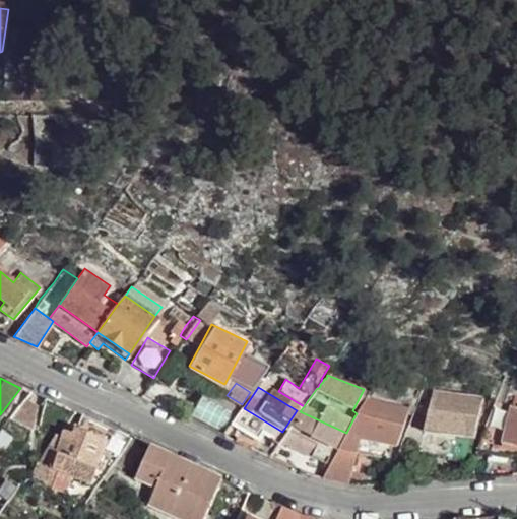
[(479,399),(432,391),(425,432),(471,438),(479,399)]
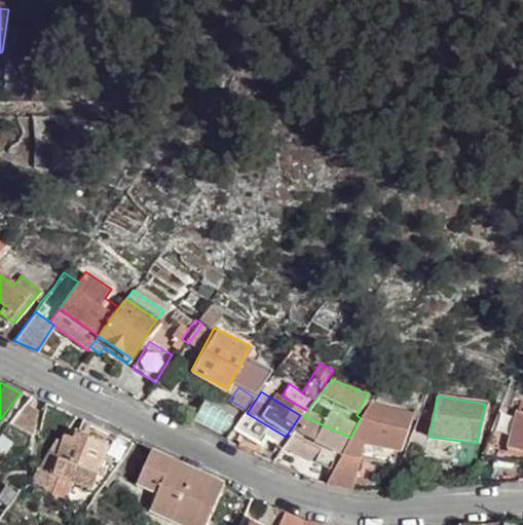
[(518,413),(498,404),(481,458),(502,458),(501,451),(505,451),(506,453),(522,457),(522,402),(520,401),(518,413)]
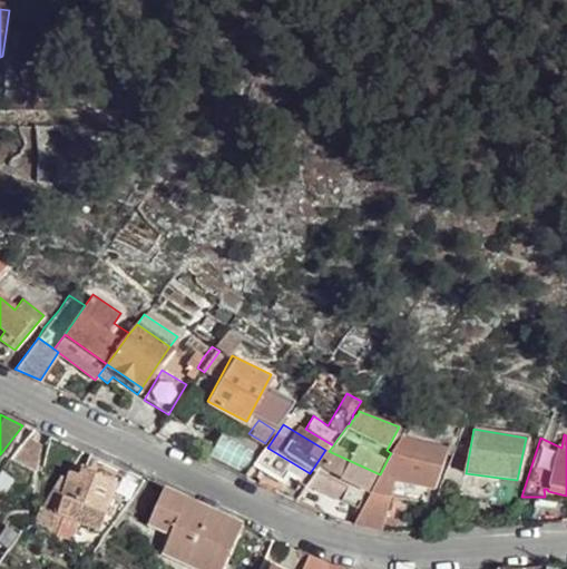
[(79,450),(46,435),(40,453),(67,466),(79,450)]
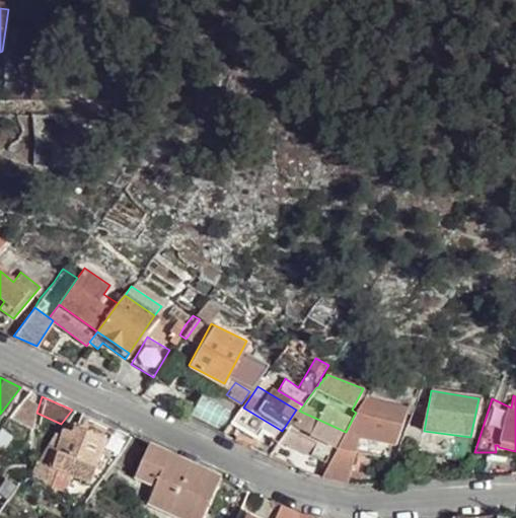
[(407,410),(363,398),(356,413),(354,416),(352,435),(394,443),(407,410)]
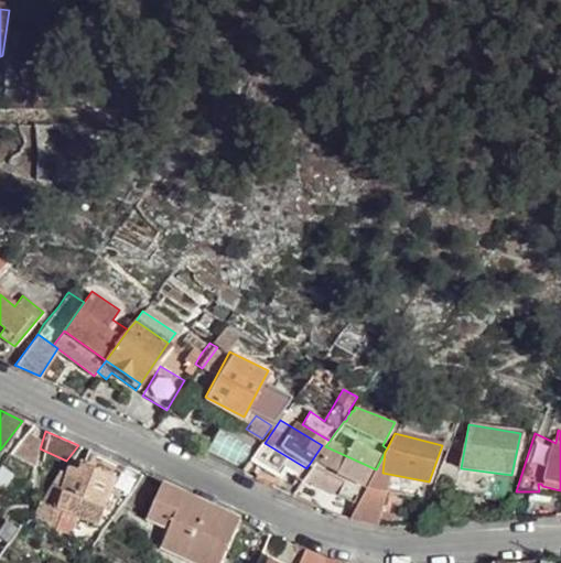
[(376,469),(325,446),(301,482),(356,505),(376,469)]
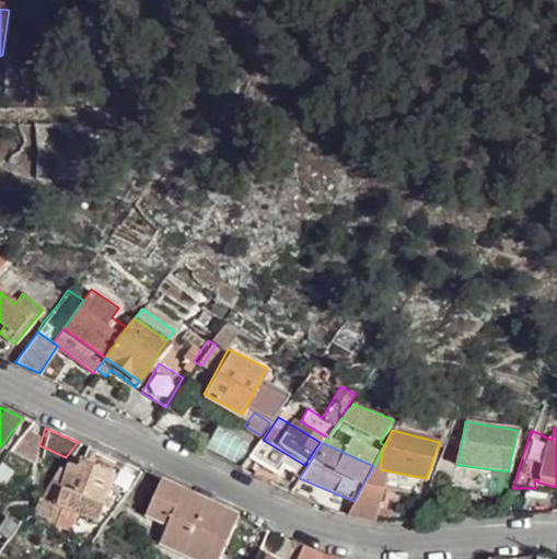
[(140,472),(85,445),(78,461),(81,462),(104,472),(99,488),(104,490),(103,493),(118,500),(140,472)]
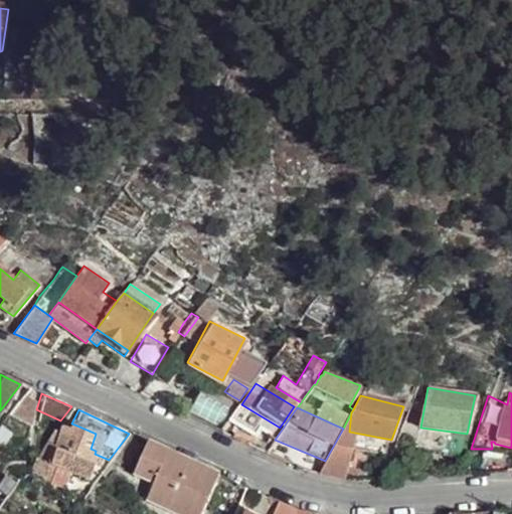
[(349,432),(351,412),(343,429),(325,461),(320,472),(334,476),(338,463),(340,464),(348,444),(343,443),(349,432)]
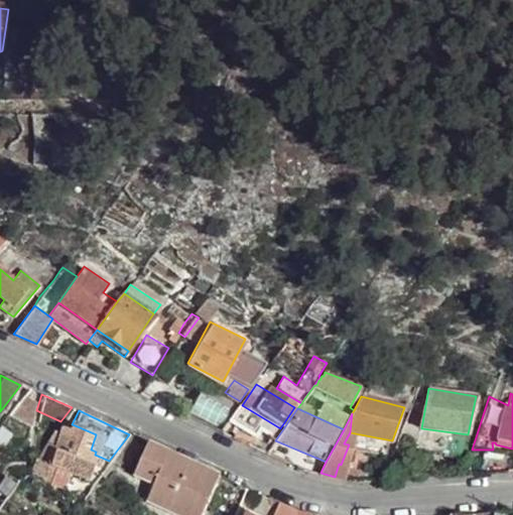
[(42,445),(53,449),(58,435),(69,439),(72,431),(57,425),(42,445)]
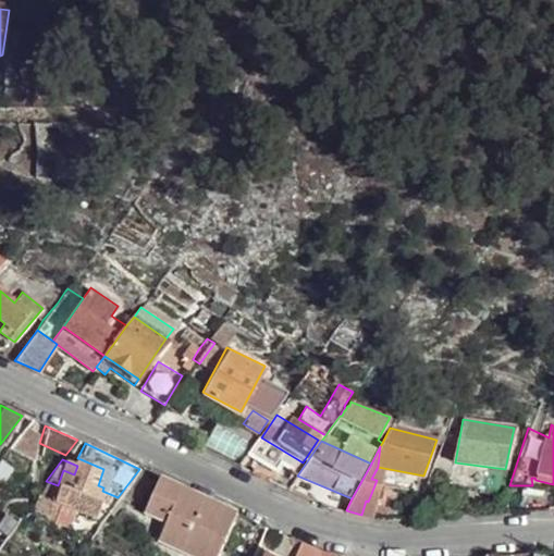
[(77,466),(74,474),(63,470),(58,485),(50,503),(61,508),(93,519),(100,503),(97,502),(102,491),(103,487),(98,485),(103,469),(81,459),(77,466)]
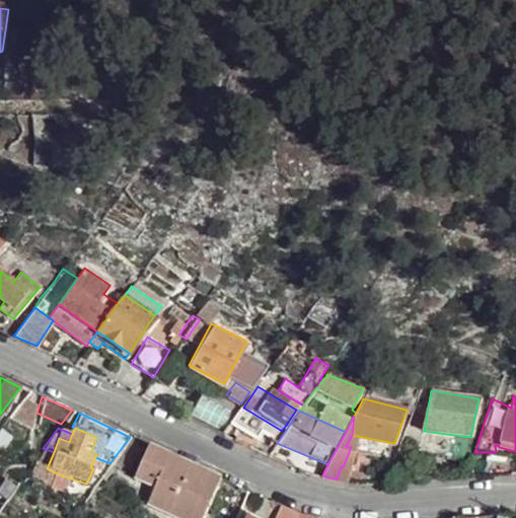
[(424,431),(407,428),(399,444),(467,456),(470,437),(424,431)]
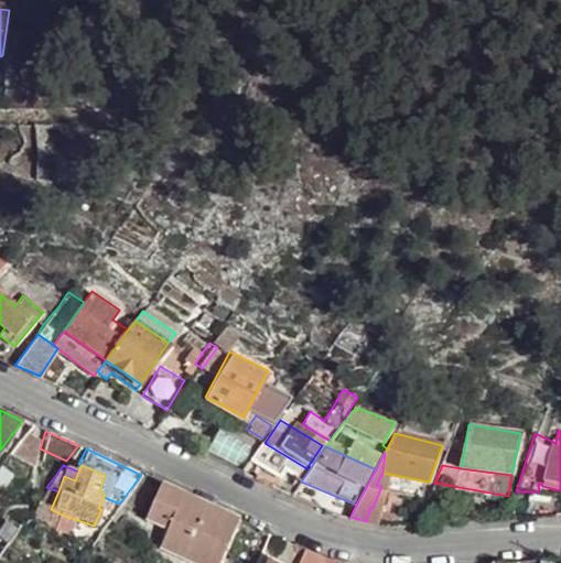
[(429,482),(383,473),(376,485),(381,486),(381,485),(390,487),(424,491),(429,482)]
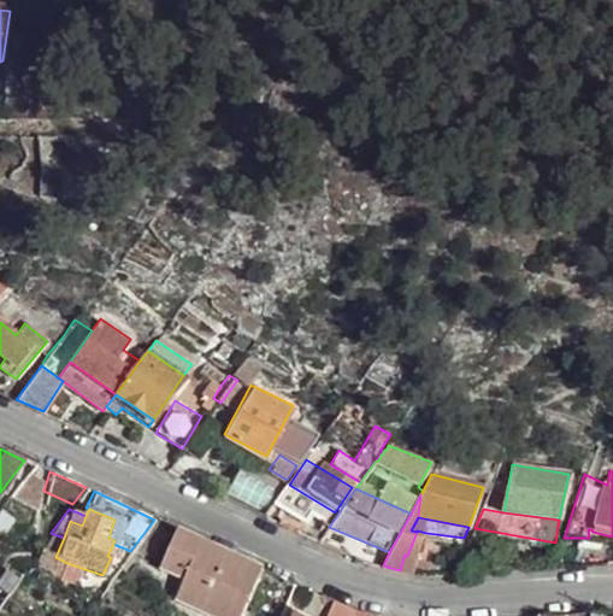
[(175,529),(158,568),(178,576),(180,580),(172,598),(210,615),(236,615),(259,569),(175,529)]
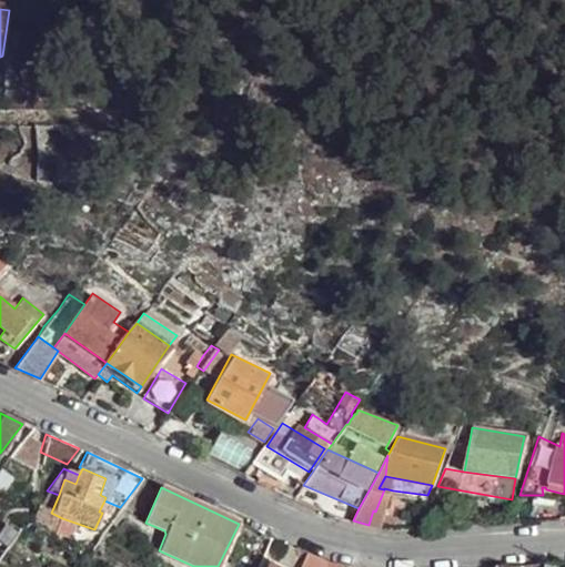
[(393,490),(384,488),(384,489),(375,512),(373,510),(369,525),(385,527),(390,517),(385,516),(393,490)]
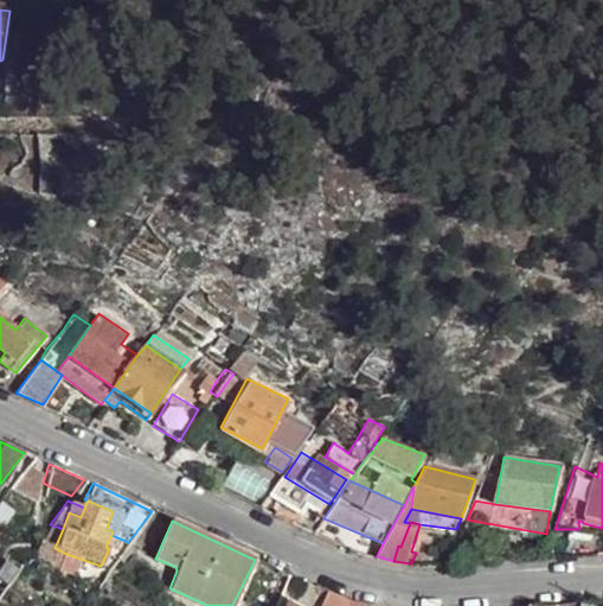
[(63,529),(50,524),(38,542),(55,548),(63,529)]
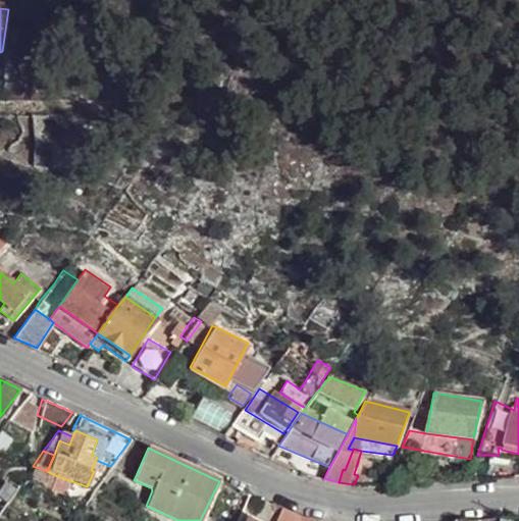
[(33,466),(20,482),(52,490),(57,476),(47,471),(33,466)]
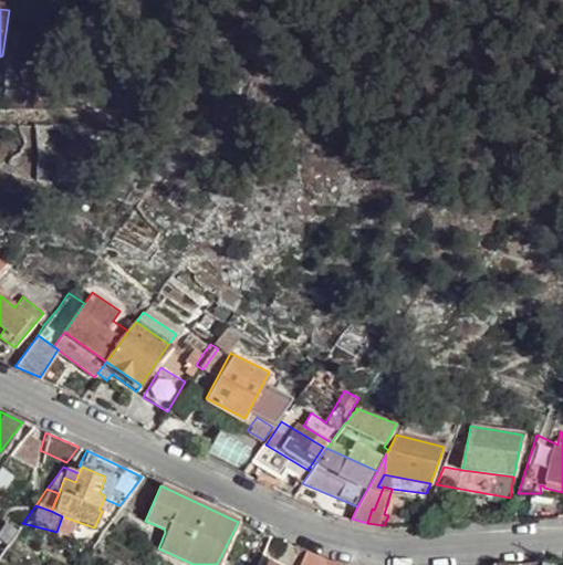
[(17,530),(2,524),(0,526),(0,539),(7,542),(17,530)]
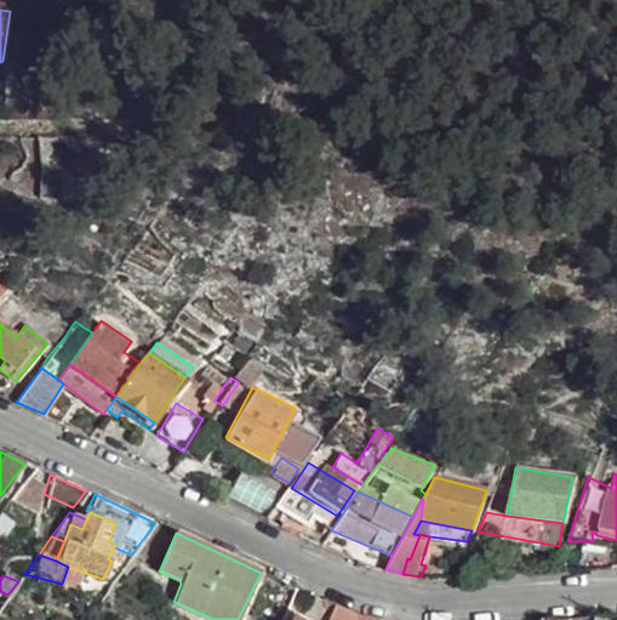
[(352,619),(354,615),(333,603),(324,619),(352,619)]
